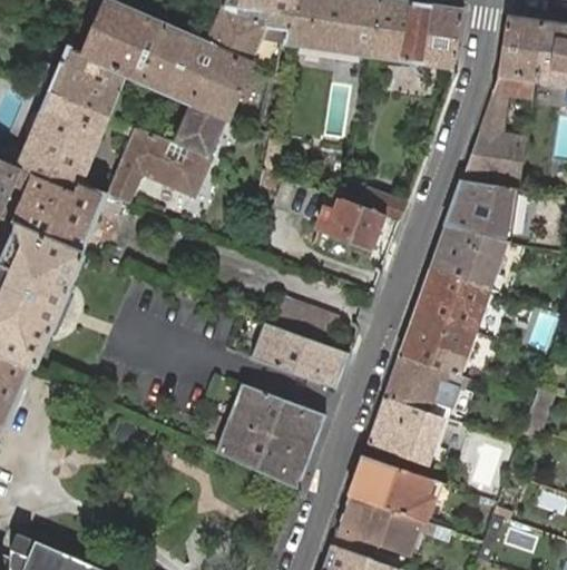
[(103,0),(79,53),(123,74),(137,79),(160,25),(105,0),(103,0)]
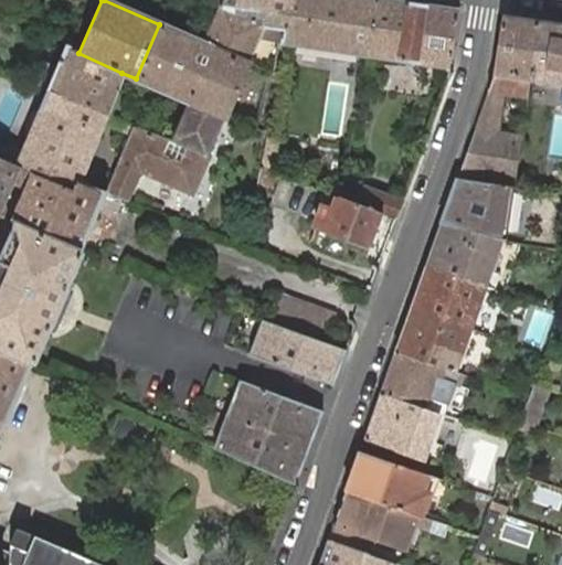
[(222,0),(202,43),(211,48),(245,63),(255,40),(261,27),(285,30),(290,0),(222,0)]
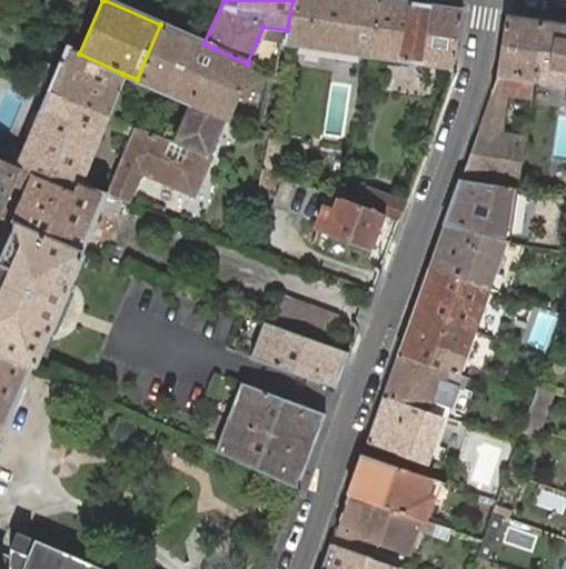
[(375,0),(293,0),(287,30),(285,43),(367,57),(375,0)]
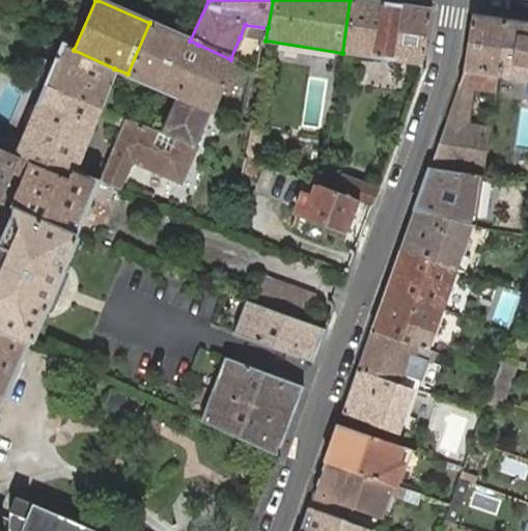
[(429,8),(371,0),(350,0),(342,53),(421,64),(421,62),(429,8)]
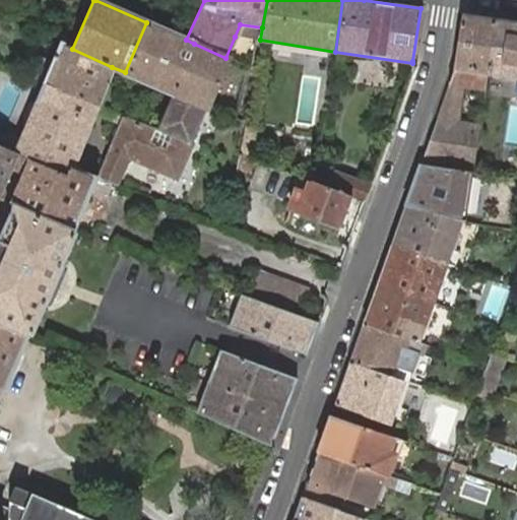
[(436,118),(403,207),(457,220),(465,172),(469,172),(474,141),(477,125),(456,121),(462,83),(482,87),(485,74),(493,19),(460,15),(452,66),(452,70),(448,81),(436,118)]
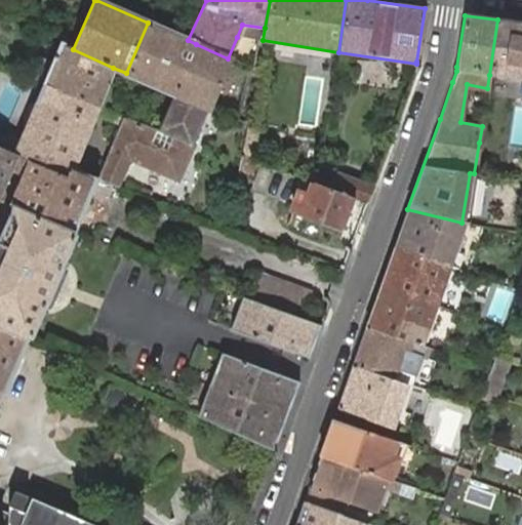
[(521,23),(497,19),(489,75),(521,79),(521,23)]
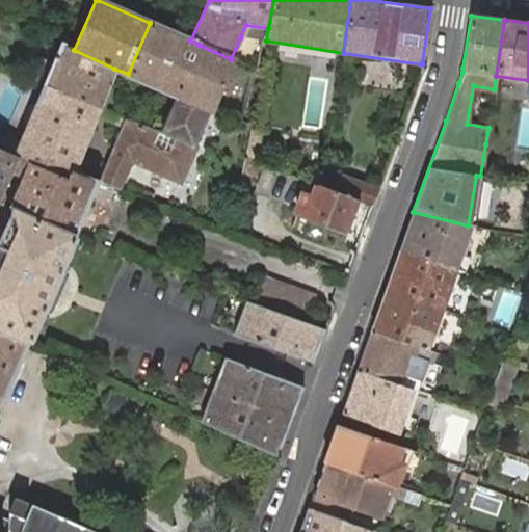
[(128,74),(132,76),(177,96),(199,45),(190,41),(150,23),(128,74)]
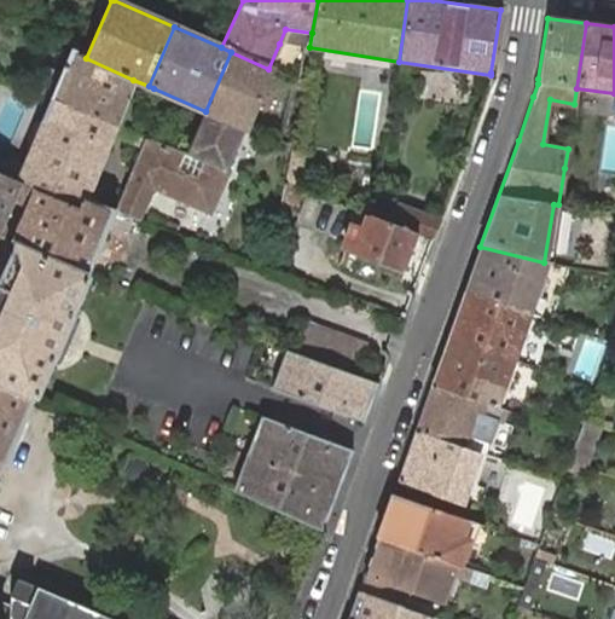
[(285,29),(279,44),(309,47),(312,33),(285,29)]
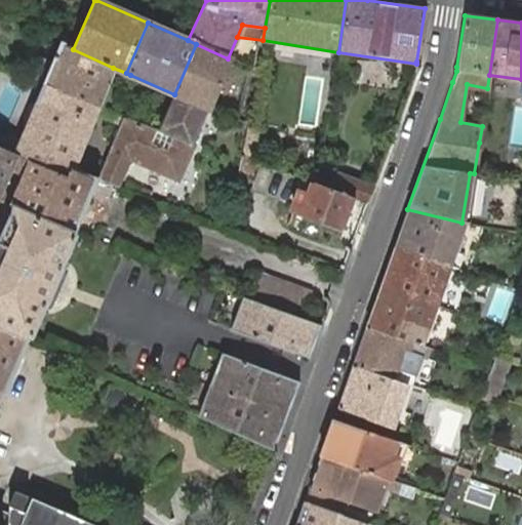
[(97,108),(108,81),(113,68),(73,49),(64,45),(64,44),(61,43),(43,84),(97,108)]
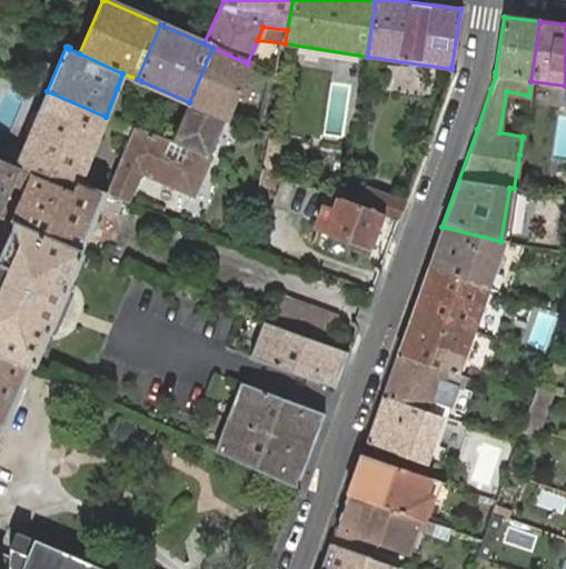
[(212,48),(189,102),(224,118),(226,118),(249,63),(247,63),(212,48)]
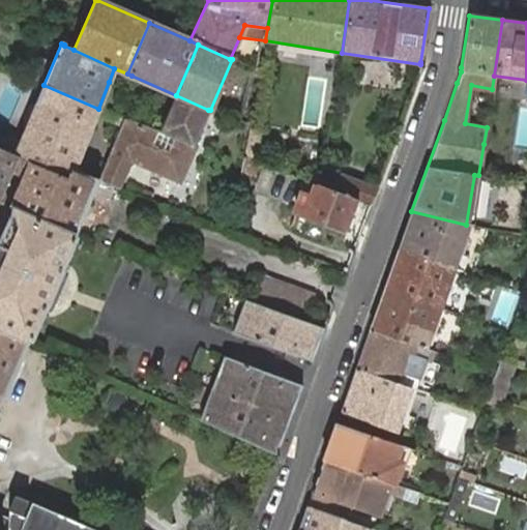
[(90,127),(98,109),(44,85),(35,105),(13,156),(17,157),(29,163),(67,179),(71,170),(72,171),(90,127)]
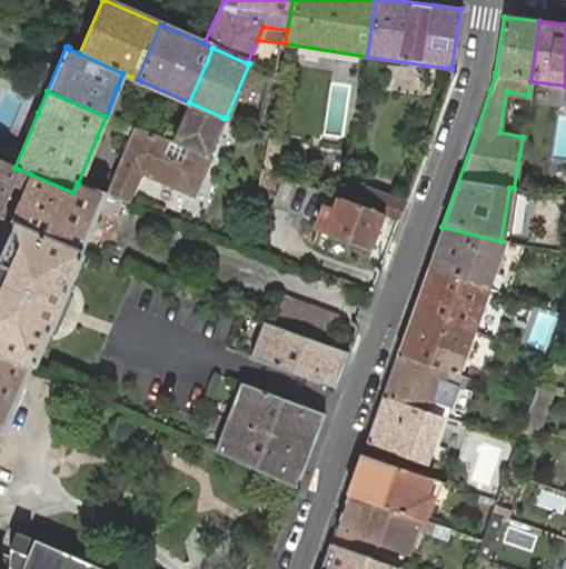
[(224,118),(189,102),(171,143),(131,127),(103,193),(119,198),(129,202),(138,179),(155,187),(191,201),(209,159),(206,158),(224,118)]
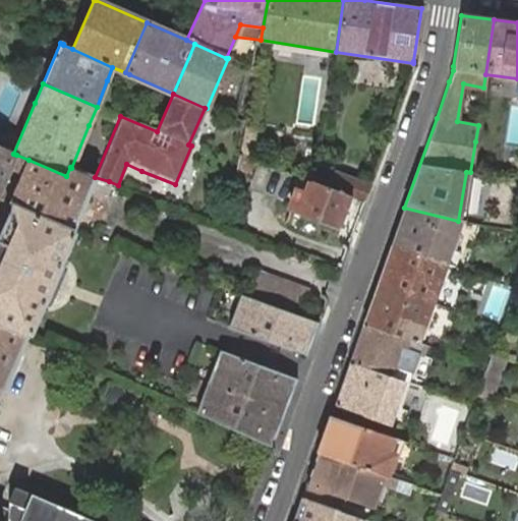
[(238,154),(250,159),(254,137),(242,135),(238,154)]
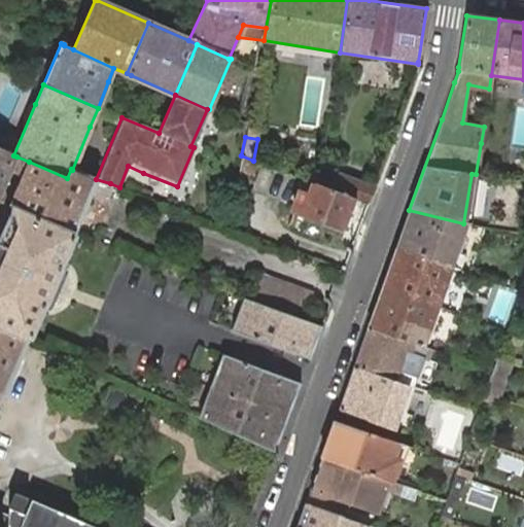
[(0,194),(2,190),(16,156),(13,155),(0,148),(0,194)]
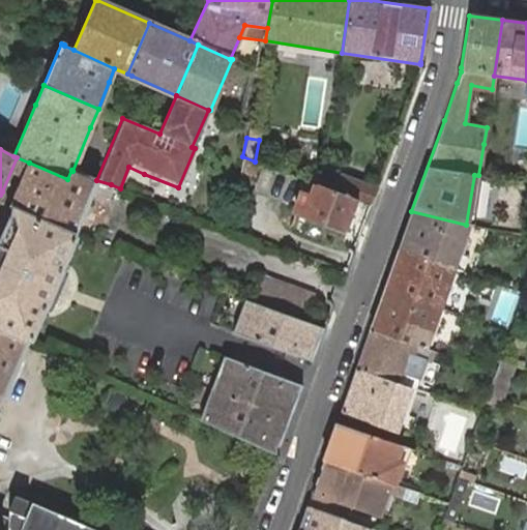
[(254,177),(259,164),(255,162),(242,156),(239,172),(254,177)]
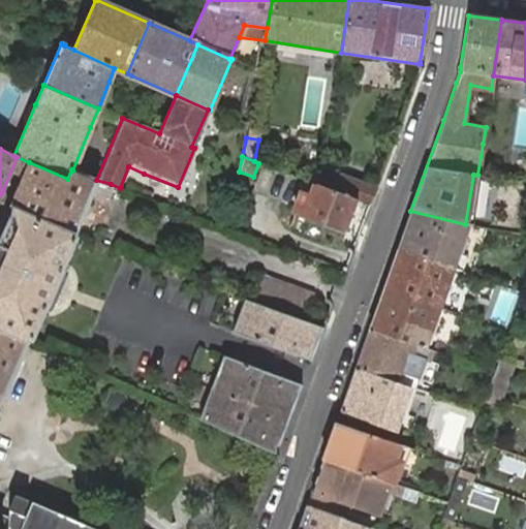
[(13,205),(12,207),(72,235),(96,180),(72,170),(71,169),(67,179),(29,162),(14,195),(10,204),(13,205)]
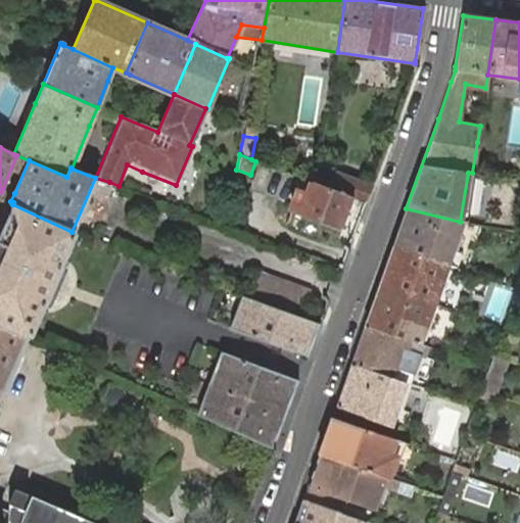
[(314,176),(313,182),(329,189),(350,197),(363,201),(370,185),(335,172),(331,183),(314,176)]
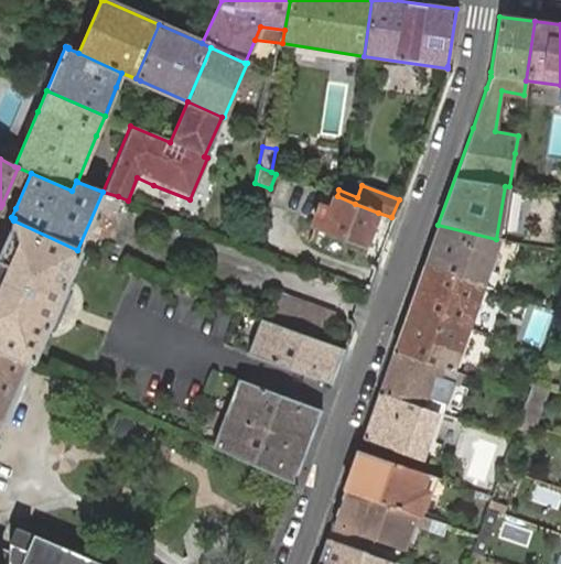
[(355,204),(337,196),(334,195),(324,192),(320,203),(312,226),(366,246),(378,213),(355,204)]
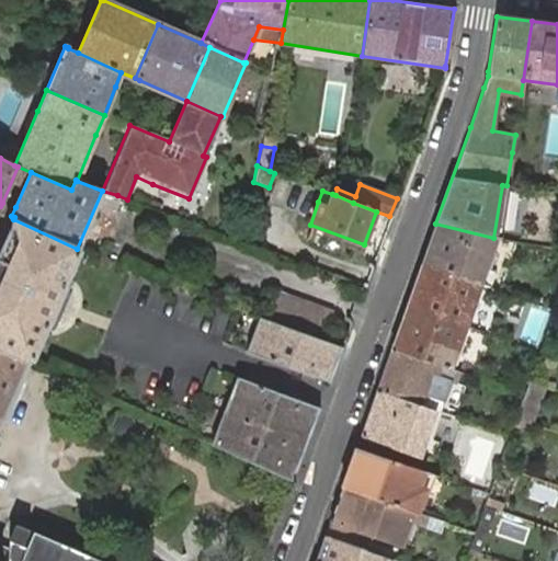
[(4,214),(11,216),(15,207),(9,205),(2,203),(0,206),(0,213),(4,214)]
